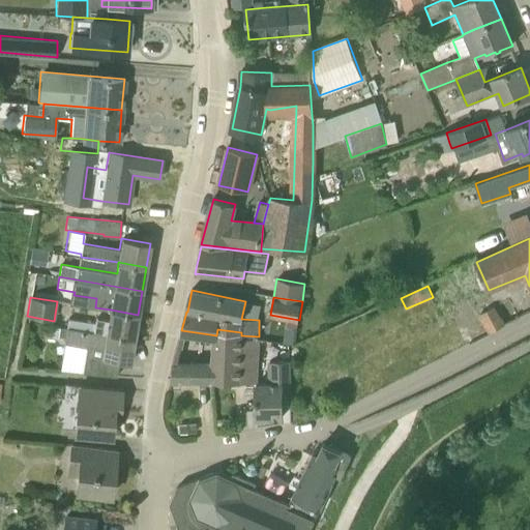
[(495,307),(480,315),(490,332),(491,333),(504,325),(495,307)]
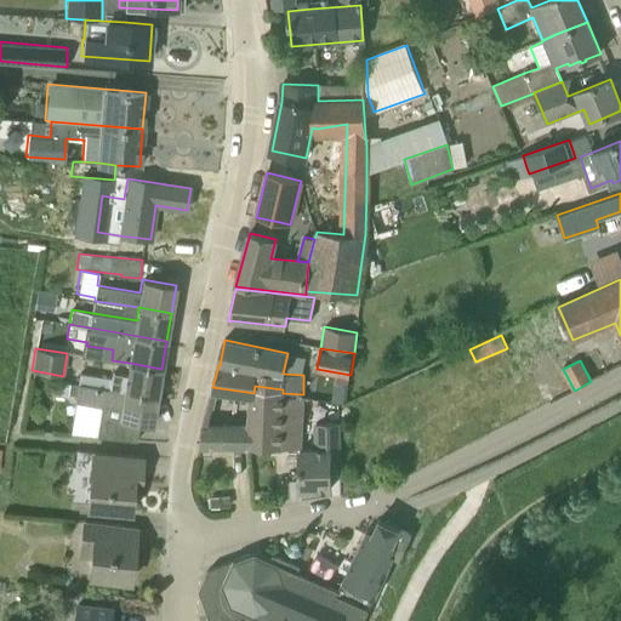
[(81,372),(80,385),(125,392),(125,391),(157,397),(161,369),(130,363),(127,374),(112,371),(110,377),(81,372)]
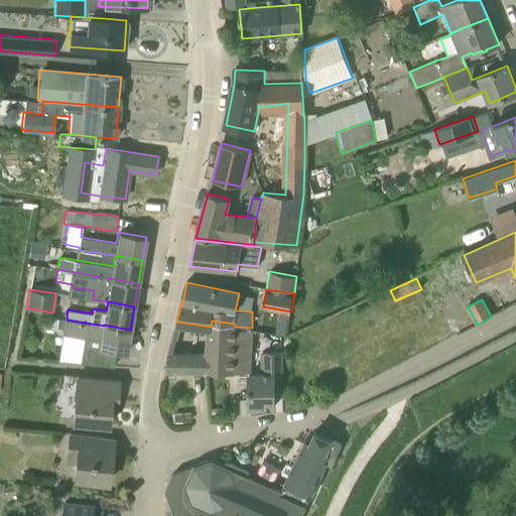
[(130,330),(104,325),(104,326),(67,319),(63,333),(101,340),(100,347),(82,344),(80,364),(113,367),(116,352),(126,354),(130,330)]
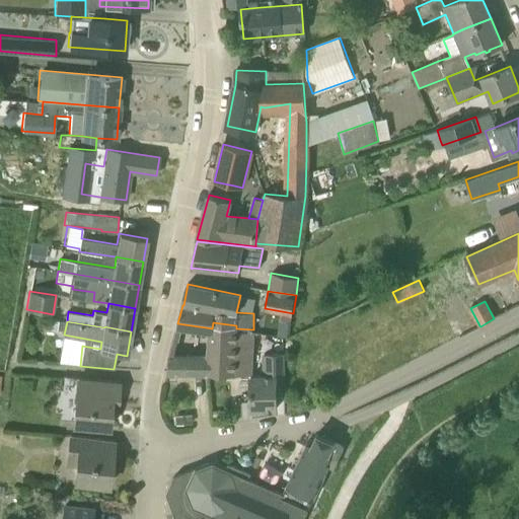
[(206,327),(205,352),(210,352),(209,356),(208,373),(252,375),(253,329),(236,328),(236,325),(213,322),(212,328),(206,327)]
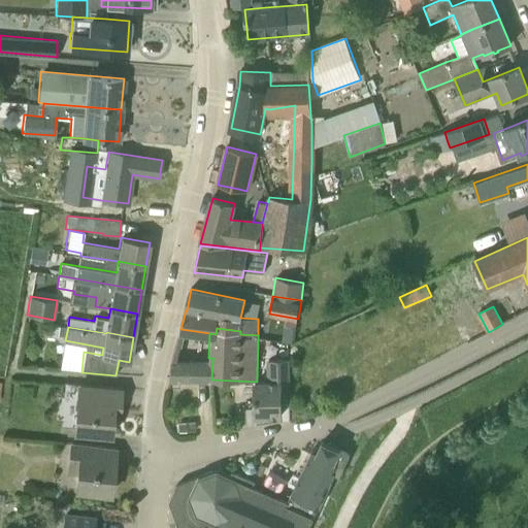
[(213,358),(208,358),(173,357),(172,362),(170,381),(211,380),(212,362),(213,358)]
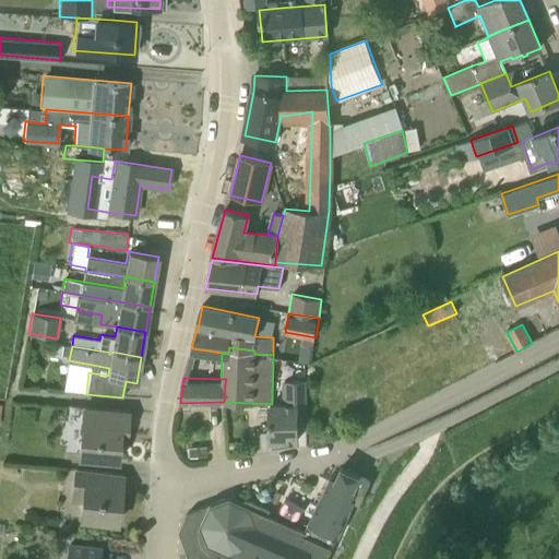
[(285,381),(285,405),(270,406),(271,441),(298,441),(297,418),(306,418),(306,381),(285,381)]
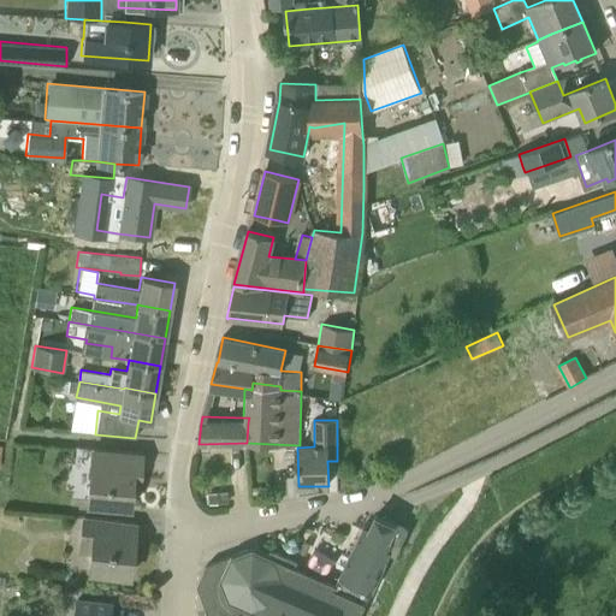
[(93,449),(90,472),(88,504),(129,508),(130,487),(137,489),(141,452),(93,449)]
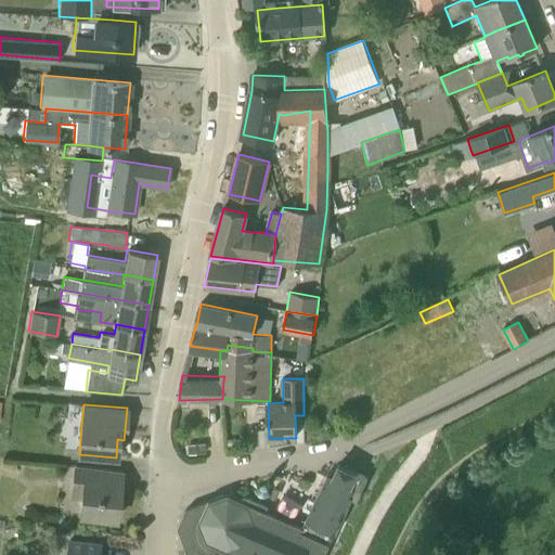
[(302,528),(332,541),(351,499),(358,502),(368,479),(358,474),(338,464),(335,473),(333,472),(332,472),(331,472),(330,472),(328,473),(328,474),(327,475),(327,476),(326,477),(302,528)]
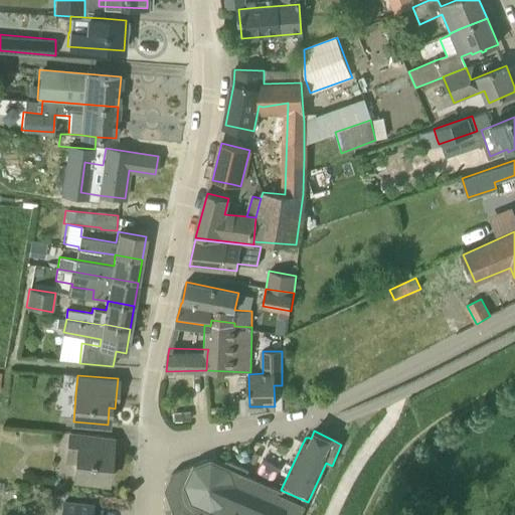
[(74,479),(87,481),(107,483),(113,437),(70,432),(66,461),(76,462),(74,479)]
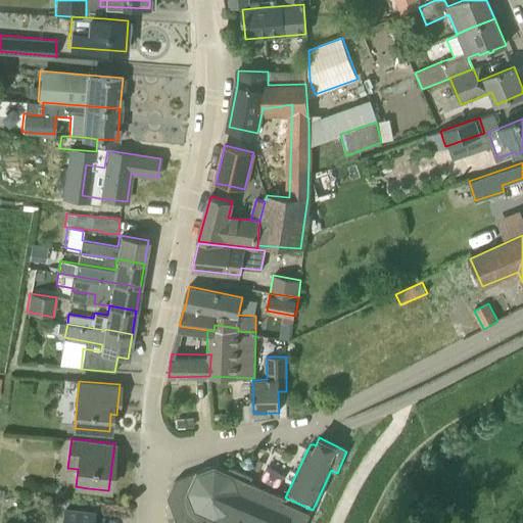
[(168,497),(175,517),(177,522),(306,522),(313,510),(285,497),(250,481),(252,477),(232,468),(226,470),(215,466),(176,480),(168,497)]
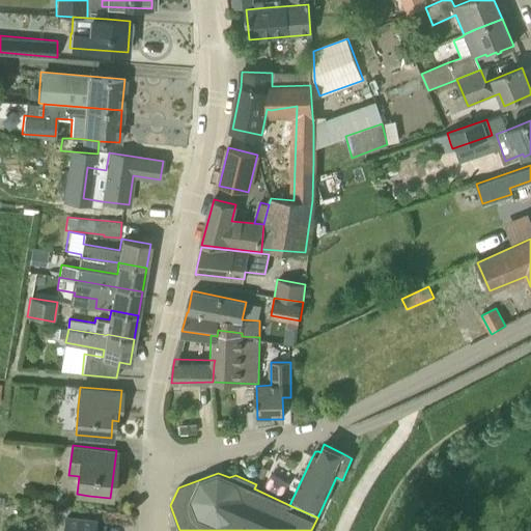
[(64,530),(92,530),(94,521),(66,518),(64,530)]
